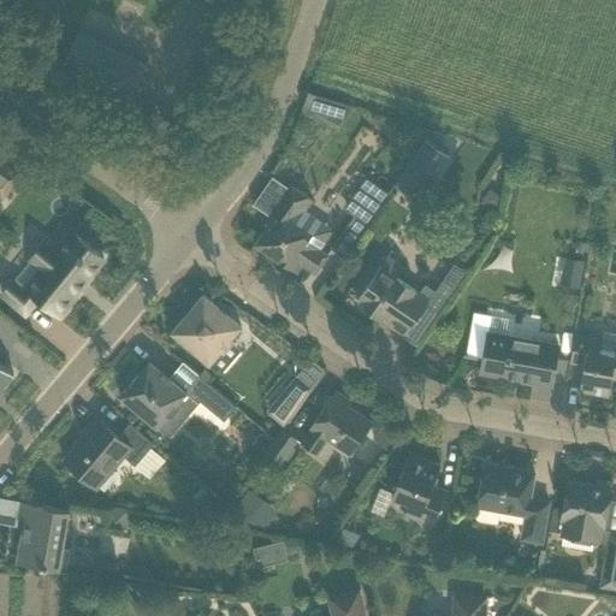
[(306,108),(342,122),(349,104),(313,90),(306,108)]
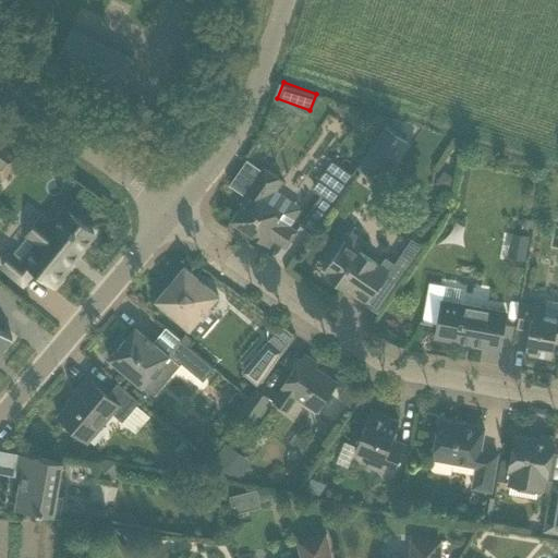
[(386,125),(358,168),(379,182),(408,141),(386,125)]
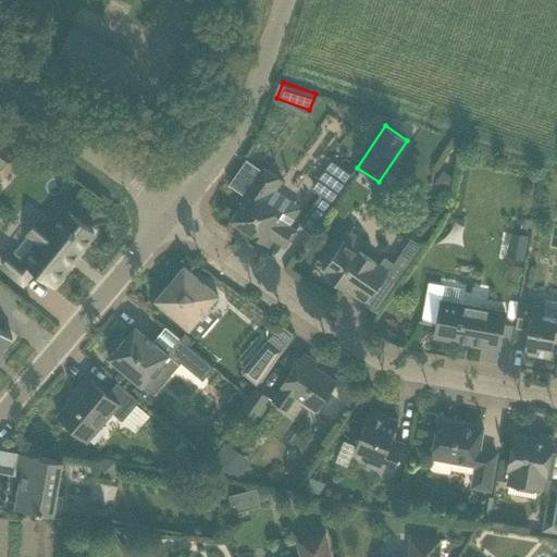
[(246,159),(229,185),(236,190),(230,199),(240,207),(231,221),(268,247),(273,239),(284,248),(296,231),(289,226),(302,209),(277,190),(283,182),(260,165),(259,168),(246,159)]
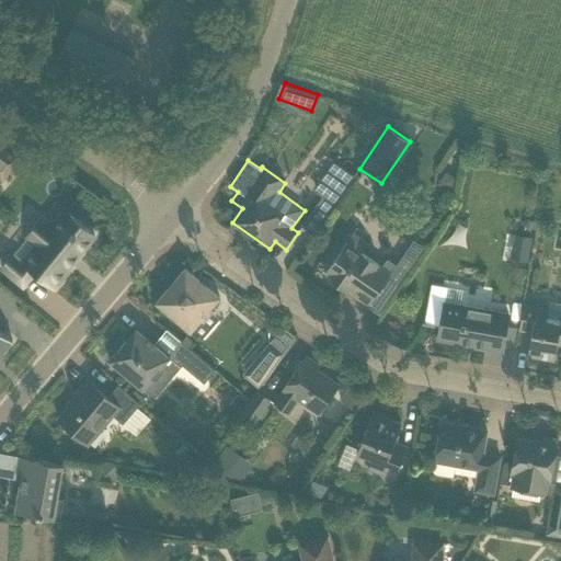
[(313,235),(355,175),(334,161),(313,191),(323,197),(302,227),(313,235)]
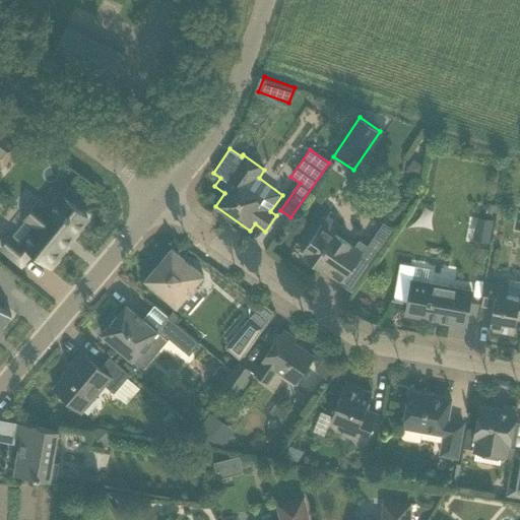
[(62,249),(87,218),(61,197),(48,212),(38,205),(25,219),(36,228),(20,245),(11,238),(2,249),(20,264),(31,252),(50,267),(64,251),(62,249)]
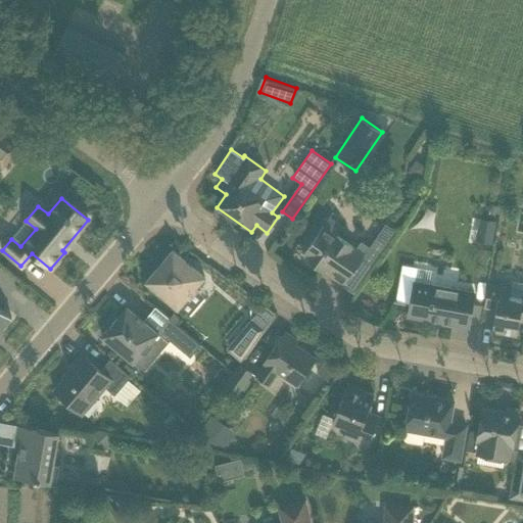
[(474,218),(473,239),(494,240),(496,219),(474,218)]
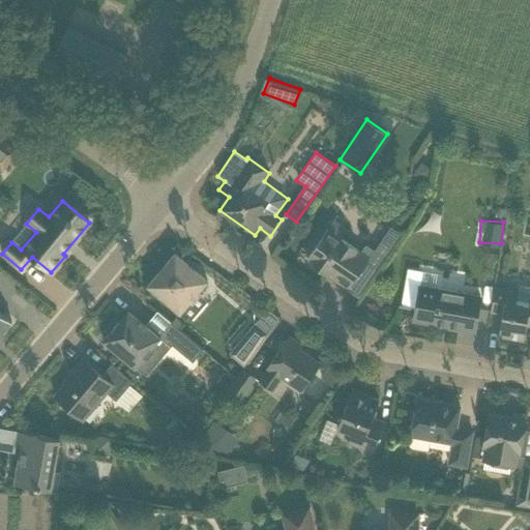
[(390,227),(375,249),(385,258),(402,234),(390,227)]
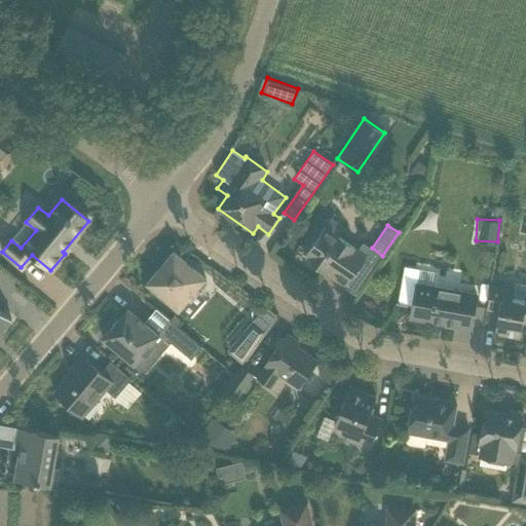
[(314,230),(303,248),(308,251),(304,256),(309,260),(308,262),(325,272),(326,270),(333,275),(331,277),(345,288),(357,270),(367,256),(353,248),(354,247),(340,236),(325,227),(321,232),(316,229),(314,230)]
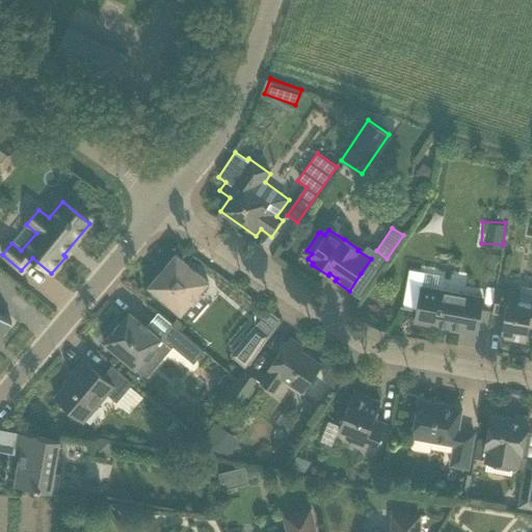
[(180,315),(208,283),(176,255),(148,287),(180,315)]
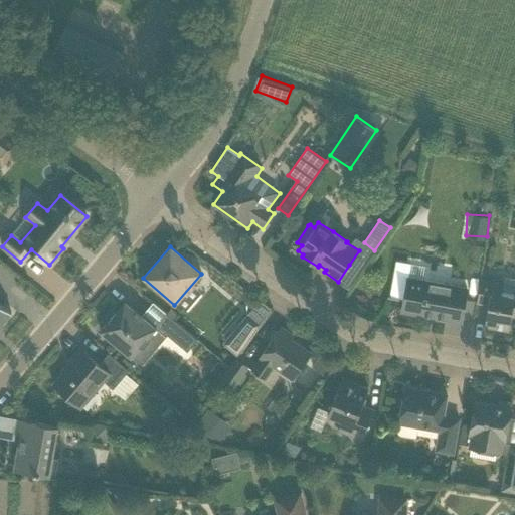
[(467,288),(427,281),(430,268),(396,262),(390,298),(403,300),(401,311),(461,321),(467,288)]
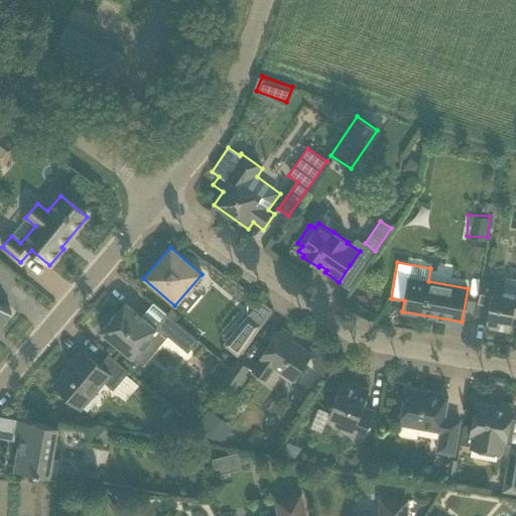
[(512,315),(515,315),(515,292),(503,290),(504,284),(481,280),(478,303),(489,305),(486,327),(509,331),(512,315)]
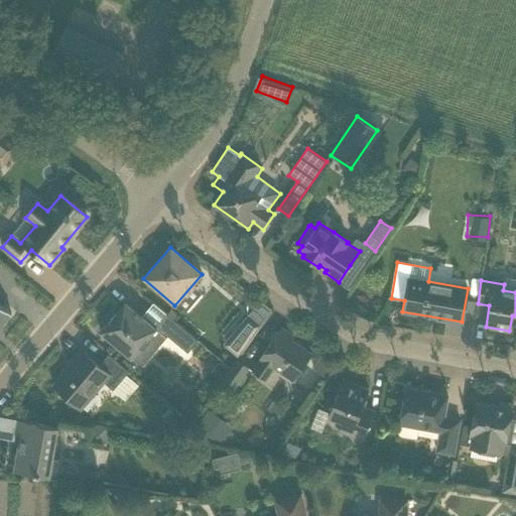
[(125,303),(100,333),(131,358),(155,329),(125,303)]
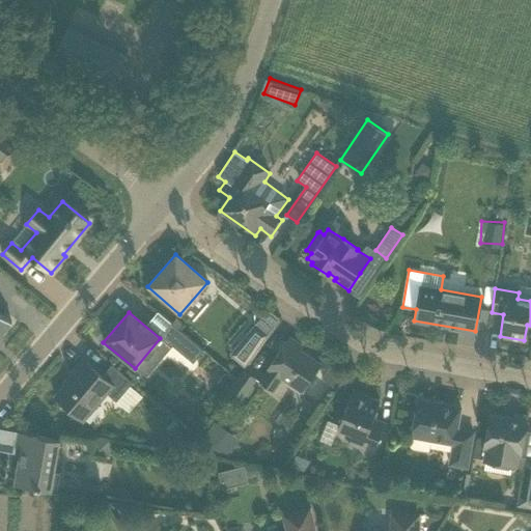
[(0,336),(11,323),(0,313),(0,336)]
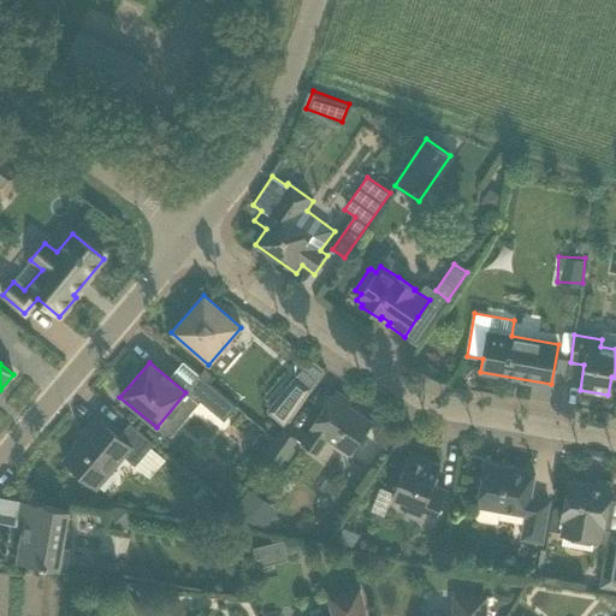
[(200,375),(187,390),(224,421),(236,407),(200,375)]
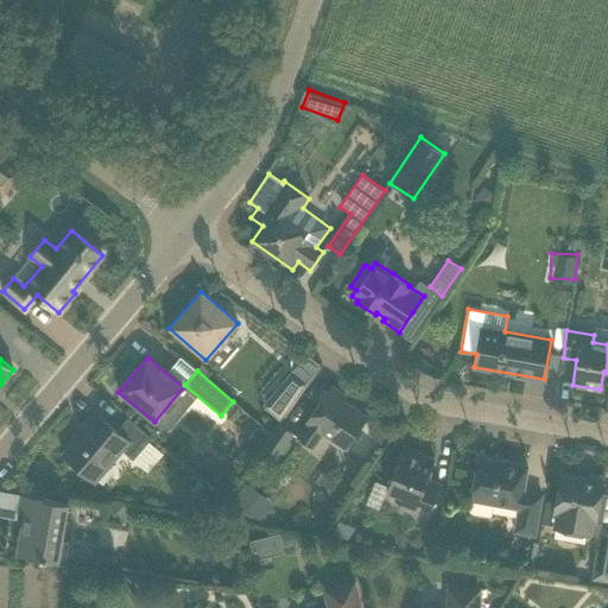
[(280,420),(306,384),(292,371),(264,405),(280,420)]
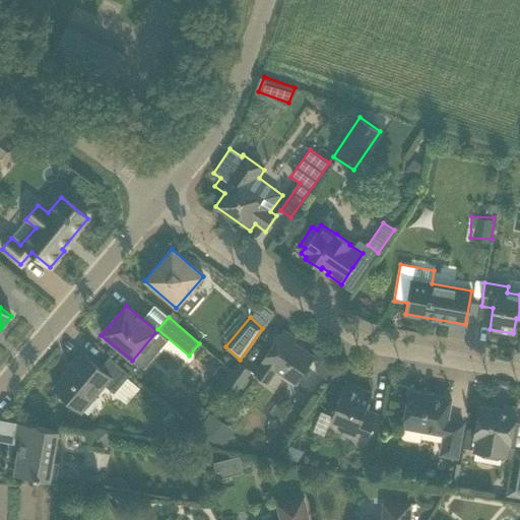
[(297,339),(283,330),(262,360),(264,361),(255,375),(264,381),(273,368),(296,383),(314,356),(294,342),(297,339)]
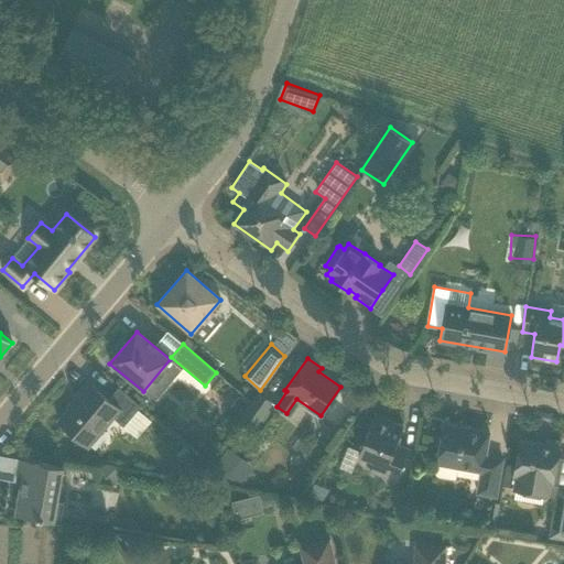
[(58,421),(75,435),(86,445),(111,415),(123,426),(141,407),(136,402),(118,388),(108,400),(87,382),(76,396),(80,399),(61,422),(58,420),(58,421)]
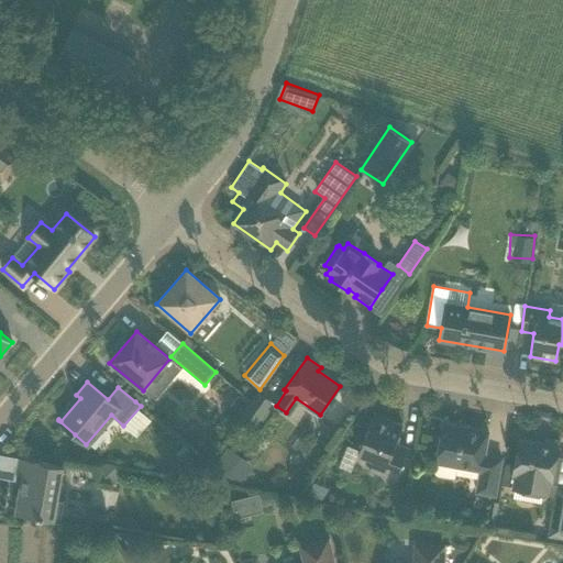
[(254,427),(272,401),(258,392),(241,417),(254,427)]
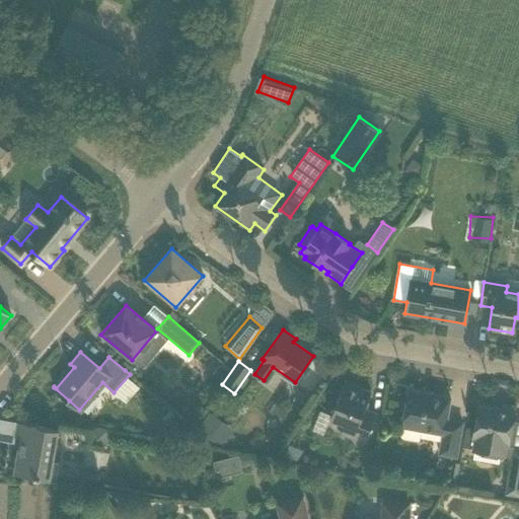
[(365,442),(369,433),(376,415),(364,410),(371,392),(345,382),(337,401),(330,418),(345,423),(341,432),(365,442)]
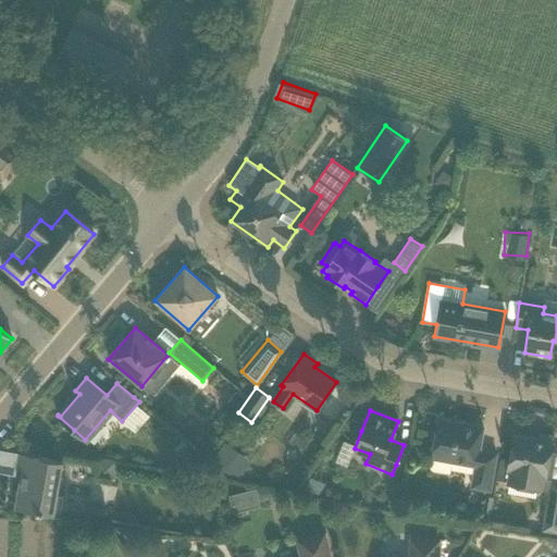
[(466,430),(466,424),(437,419),(434,441),(431,457),(475,466),(471,487),(490,491),(493,475),(496,454),(479,450),(482,432),(466,430)]
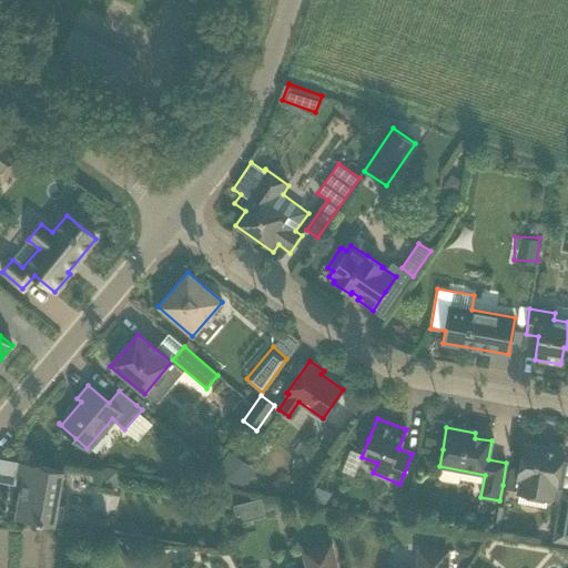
[(523,443),(519,465),(518,470),(510,468),(507,489),(517,492),(516,494),(553,500),(555,487),(557,487),(559,473),(564,450),(523,443)]
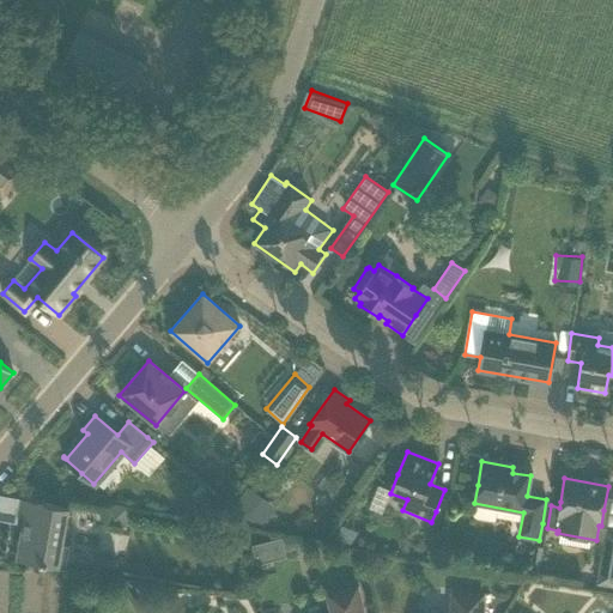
[(247,489),(234,507),(262,527),(272,514),(254,501),(258,496),(247,489)]
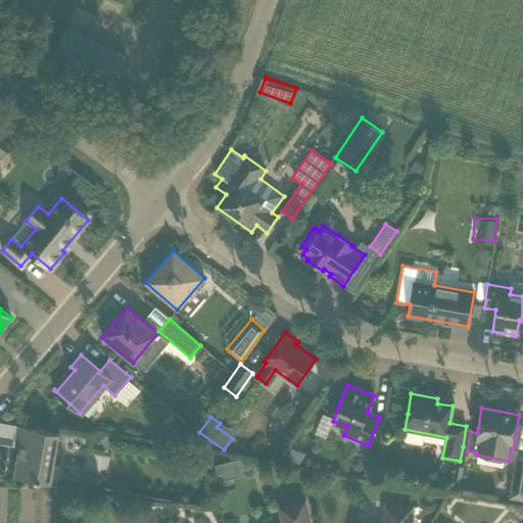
[(49,485),(56,487),(59,468),(53,467),(59,433),(16,426),(14,440),(20,441),(14,477),(36,481),(36,483),(46,485),(47,483),(49,483),(49,485)]
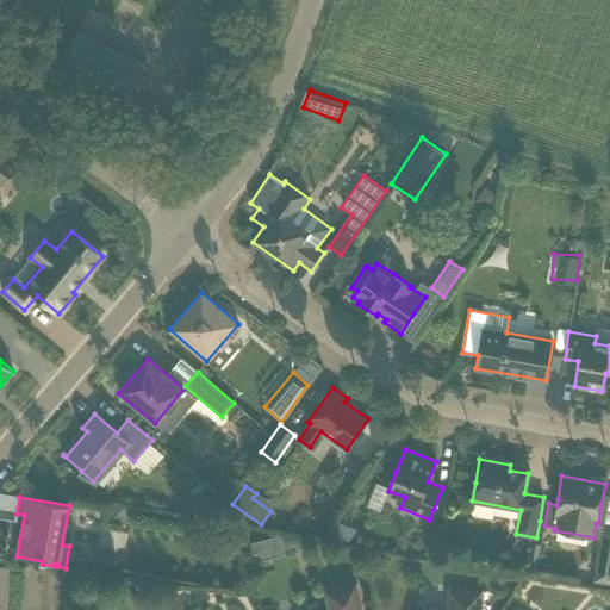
[(593,582),(609,584),(609,524),(603,524),(593,582)]
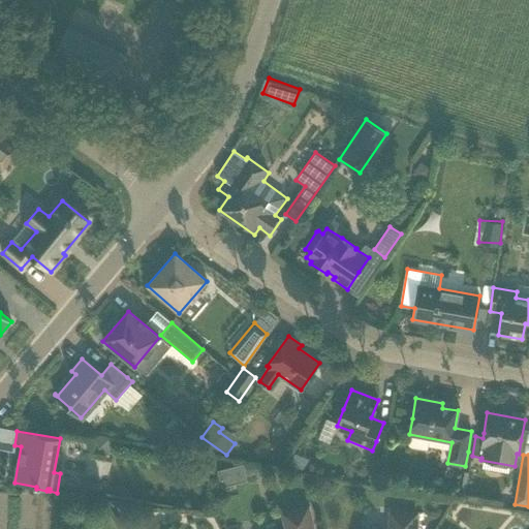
[(220,468),(224,485),(249,479),(245,463),(220,468)]
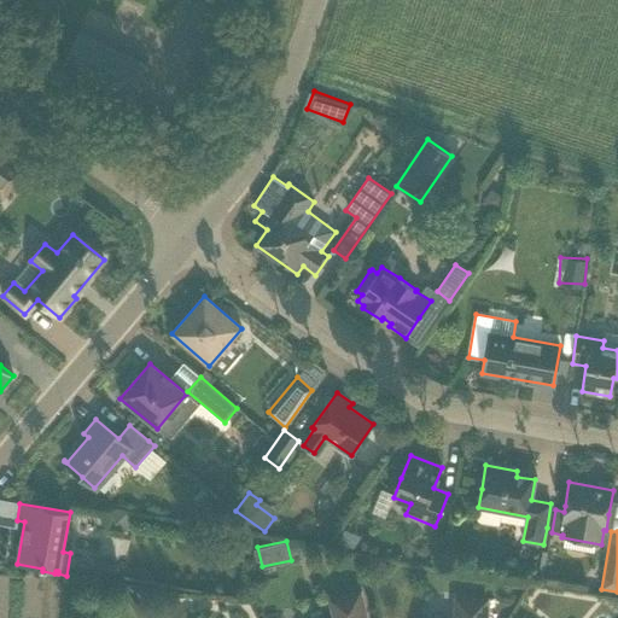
[(366,617),(360,593),(331,600),(334,617),(366,617)]
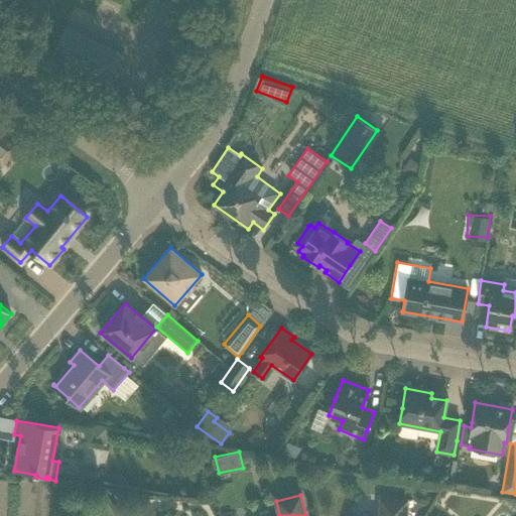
[(405,515),(406,501),(381,500),(379,515),(405,515)]
